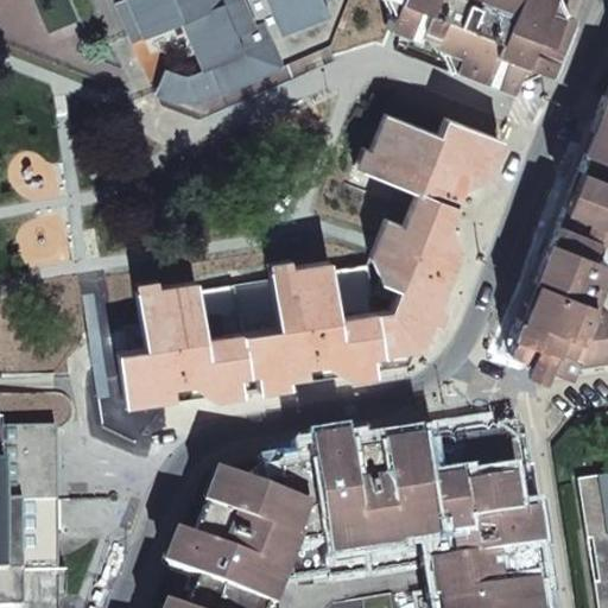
[(119,0),(114,2),(132,40),(182,19),(202,69),(207,67),(220,93),(279,67),(279,65),(328,44),(343,0),(119,0)]
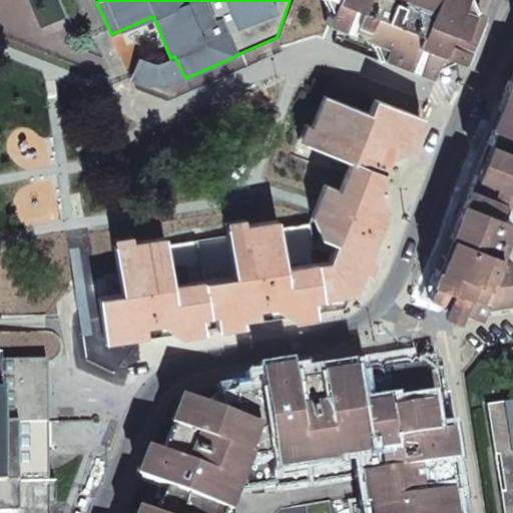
[(333,0),(324,23),(349,32),(350,28),(362,32),(360,37),(384,46),(380,58),(429,78),(438,53),(463,63),(482,14),(458,4),(459,0),(333,0)]
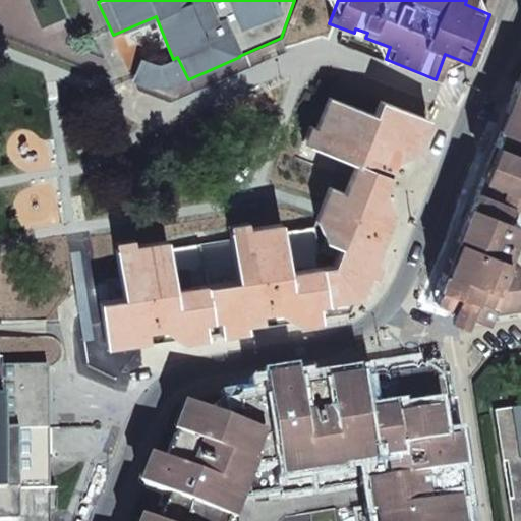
[(520,71),(513,94),(432,300),(450,306),(451,313),(520,303),(520,300),(514,254),(520,235),(520,207),(514,206),(518,193),(520,193),(520,71)]
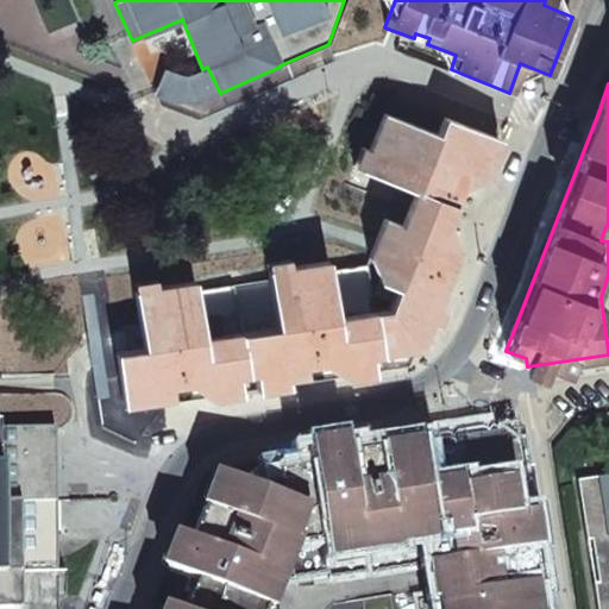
[(284,366),(306,363),(320,362),(340,358),(344,377),(372,372),(369,353),(418,346),(456,246),(456,245),(445,223),(449,215),(459,188),(460,186),(484,176),(498,138),(444,118),(437,135),(384,113),(363,169),(415,190),(410,201),(401,225),(384,218),(369,256),(387,263),(380,281),(397,287),(388,311),(374,313),(365,264),(328,270),(326,262),(269,270),(270,280),(259,281),(194,292),(194,283),(135,292),(144,347),(115,352),(123,403),(152,399),(150,387),(207,378),(208,390),(209,397),(239,393),(236,374),(255,371),(258,390),(287,385),(284,366)]
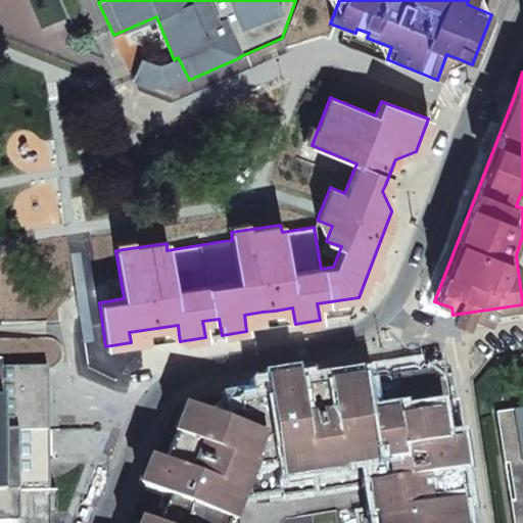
[(0,521),(19,521),(19,522),(50,522),(50,517),(47,366),(47,338),(46,321),(0,322),(0,521)]
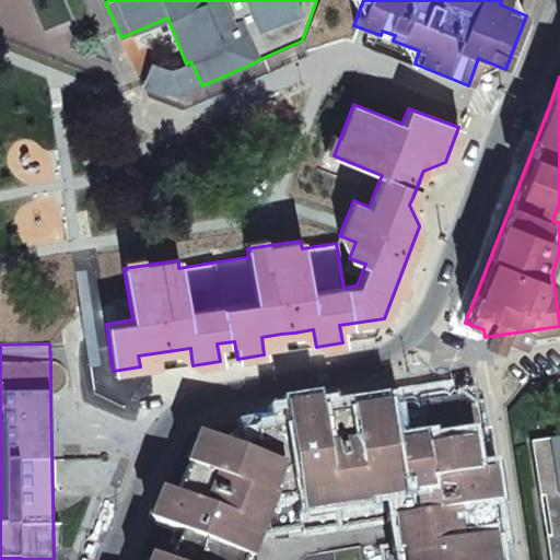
[(287,431),(212,443),(203,440),(191,469),(186,467),(161,532),(178,535),(167,559),(245,559),(242,559),(254,529),(263,533),(301,526),(302,532),(398,516),(401,549),(385,551),(386,559),(483,559),(481,537),(485,533),(470,442),(465,411),(453,403),(420,408),(417,412),(351,423),(347,419),(310,424),(287,429),(287,431)]
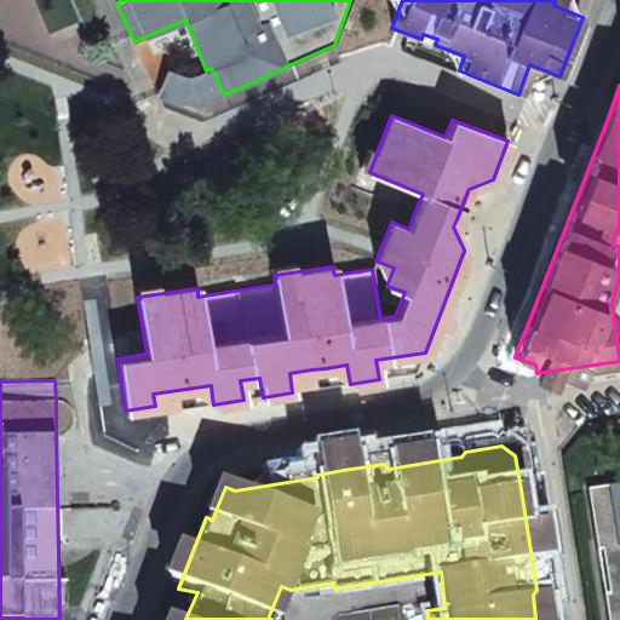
[(619,619),(619,487),(610,489),(609,486),(587,489),(597,550),(602,550),(608,593),(603,595),(607,619),(619,619)]
